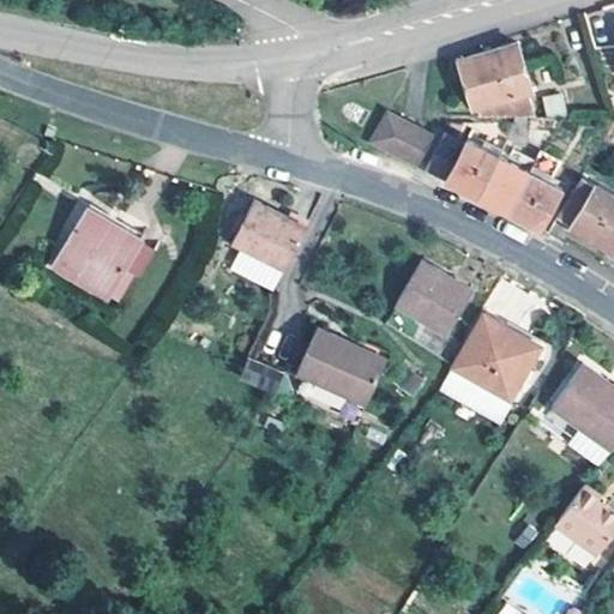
[(528,91),(513,42),(456,60),(470,107),(474,107),(477,115),(510,116),(531,116),(524,92),(528,91)]
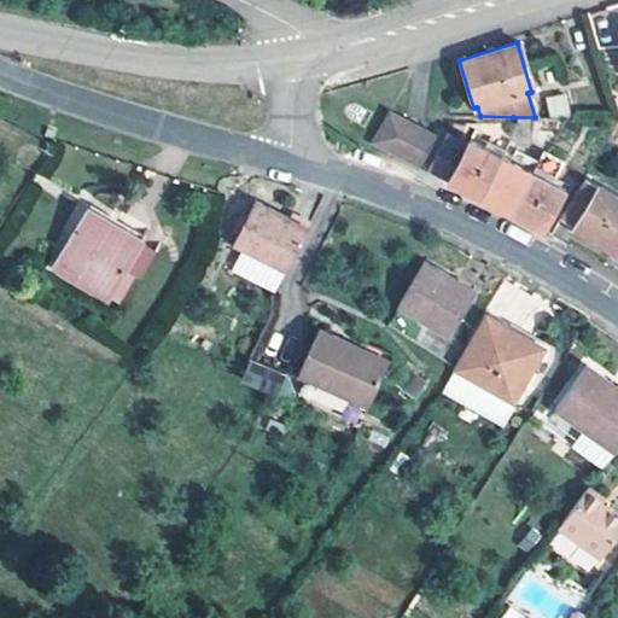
[(549,118),(570,115),(566,92),(544,97),(549,118)]
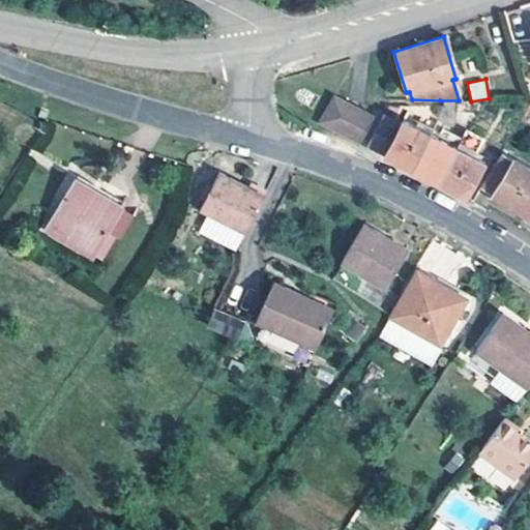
[(371,118),(331,95),(316,121),(356,144),(371,118)]
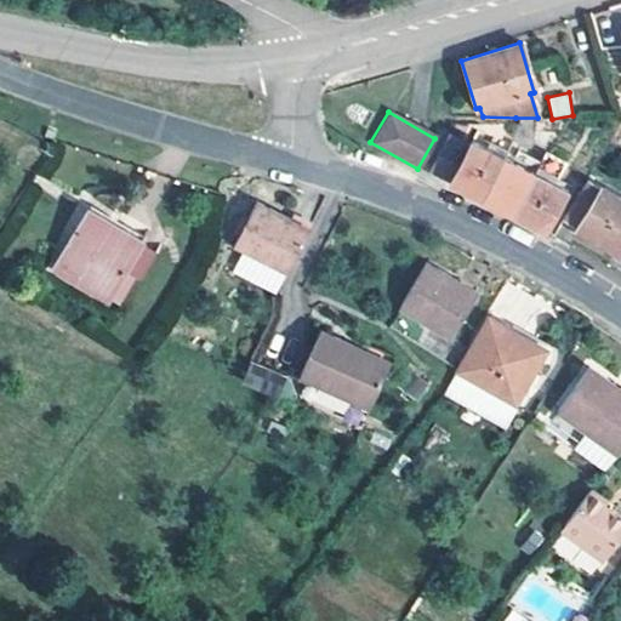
[(433,176),(442,180),(449,182),(467,146),(444,134),(436,149),(422,174),(433,176)]
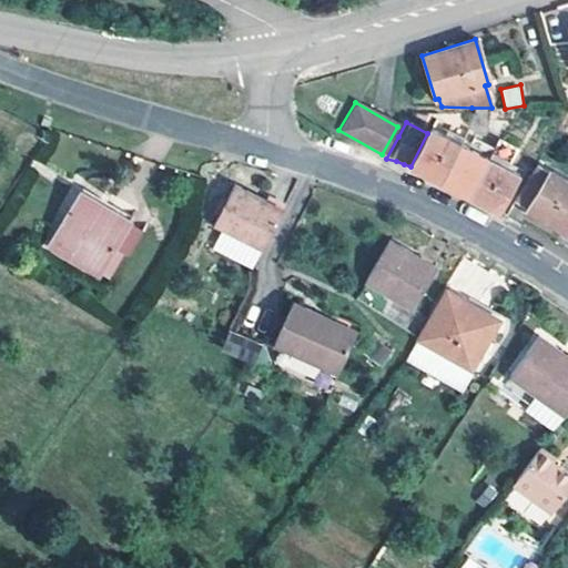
[(411,166),(438,182),(459,144),(460,144),(430,128),(427,133),(411,166)]
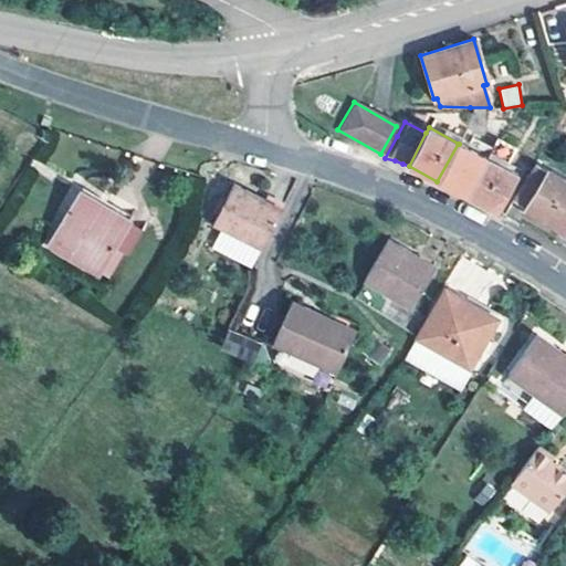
[(484,158),(465,196),(494,211),(514,174),(503,166),(512,147),(495,137),(484,158)]
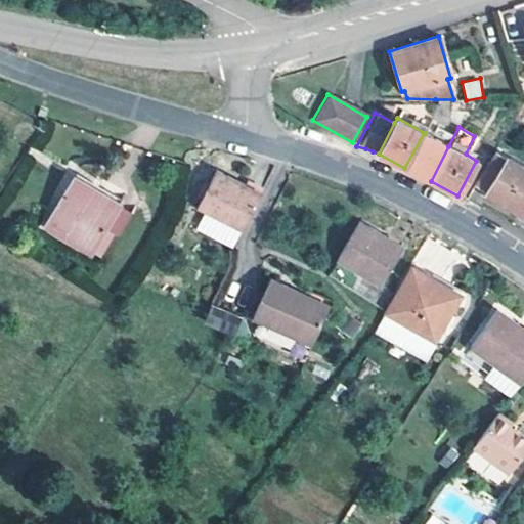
[(404,168),(431,181),(448,146),(425,133),(424,133),(404,168)]
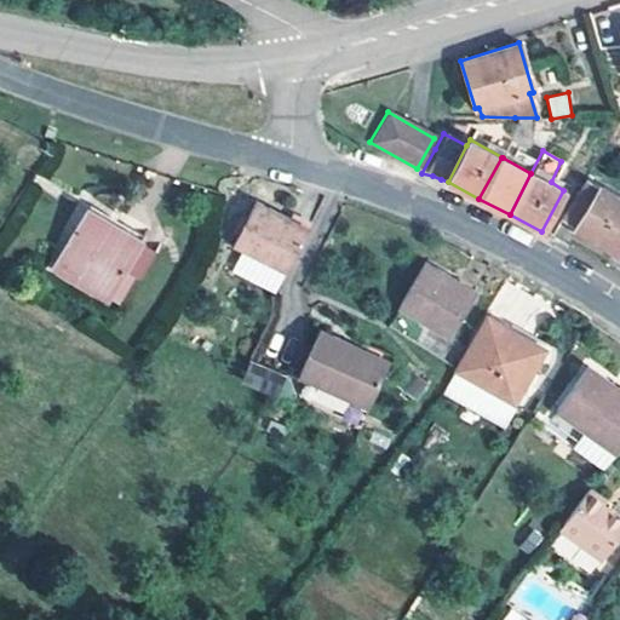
[(619,253),(619,199),(585,179),(561,220),(619,256),(619,253)]
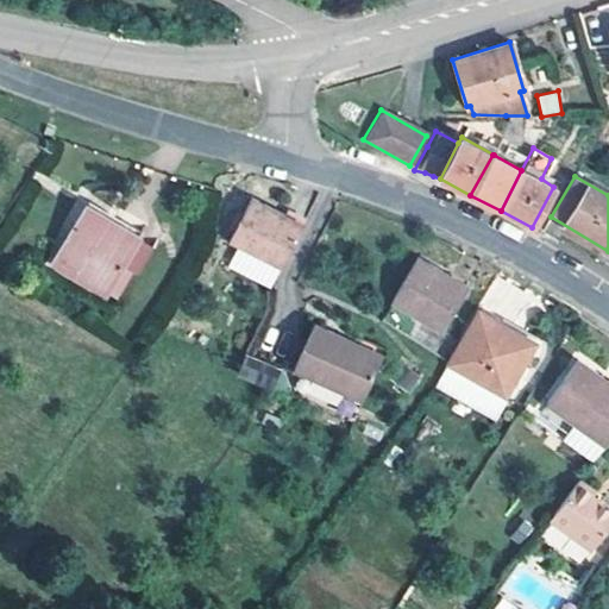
[(299,230),(249,199),(224,243),(275,272),(299,230)]
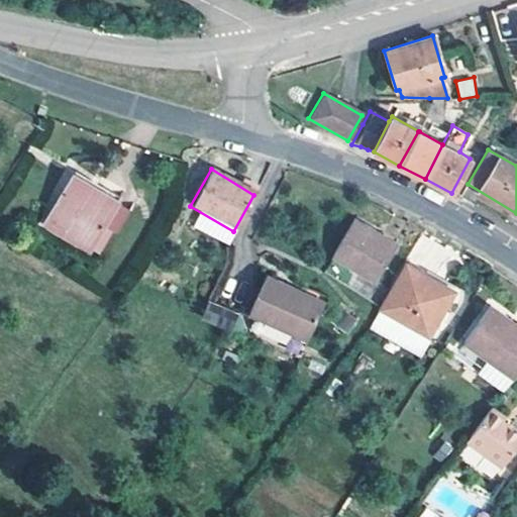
[(119,204),(61,171),(34,217),(80,242),(93,219),(105,226),(119,204)]
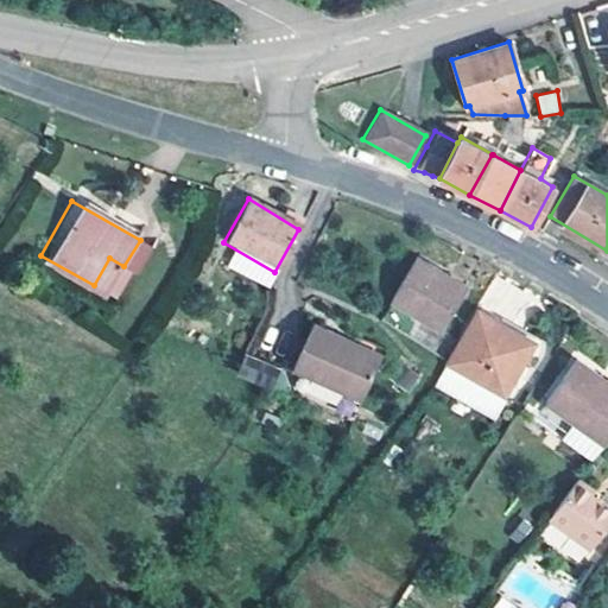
[(464,286),(413,257),(388,301),(438,330),(464,286)]
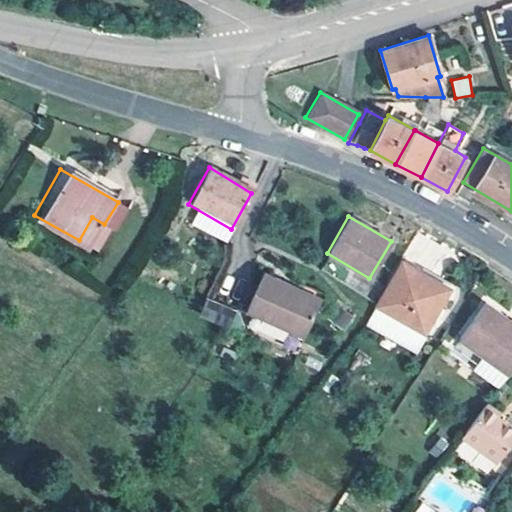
[(445,288),(402,264),(377,308),(420,332),(445,288)]
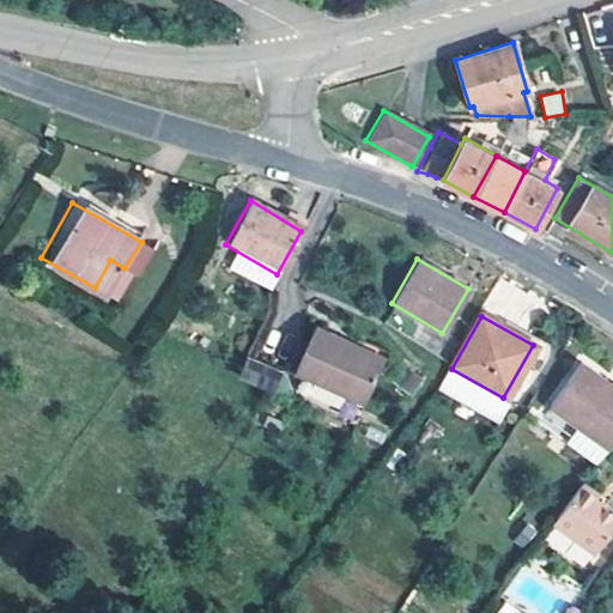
[(354,351),(316,329),(292,375),(358,412),(383,366),(354,351)]
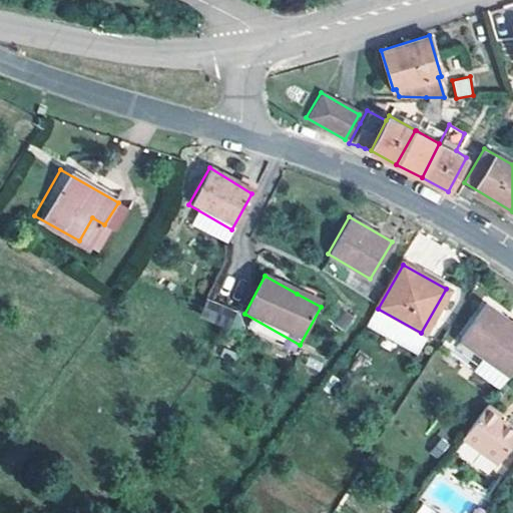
[(324,302),(301,289),(297,294),(321,307),(324,302)]
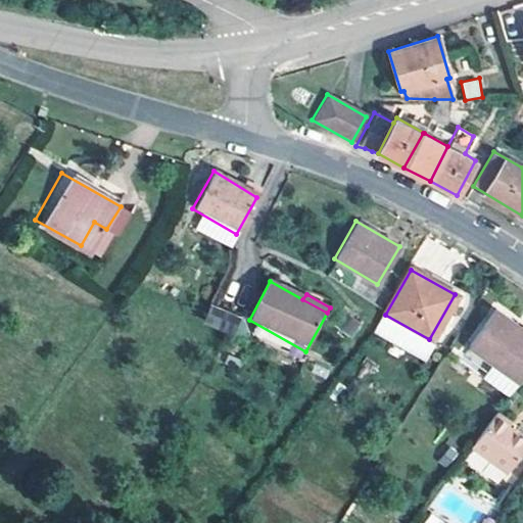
[(237,318),(211,306),(204,321),(230,334),(237,318)]
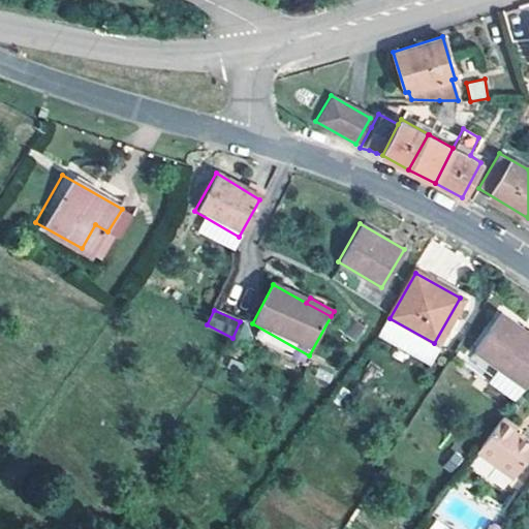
[(528,378),(528,334),(501,313),(474,346),(492,362),(524,385),(528,378)]
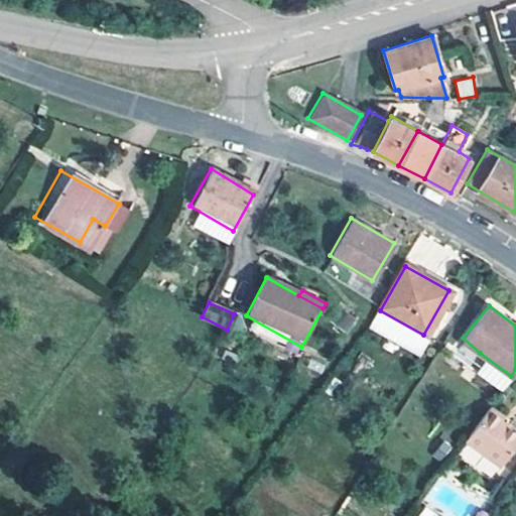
[(501,419),(488,409),(463,443),(500,470),(515,445),(515,434),(499,422),(501,419)]
